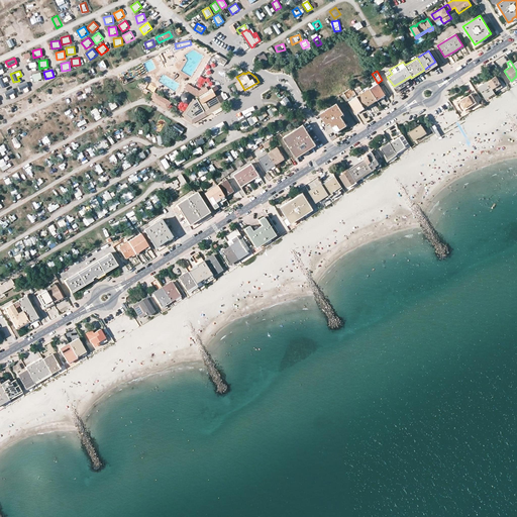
[(494,91),(502,85),(494,72),(489,75),(491,78),(487,80),(487,81),(494,91)]
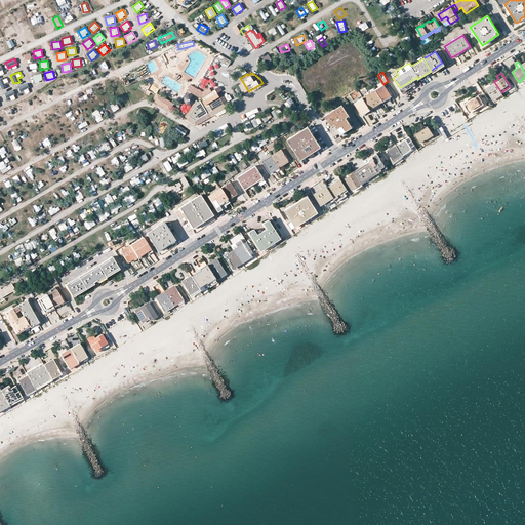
[(34,83),(42,82),(41,74),(33,75),(34,83)]
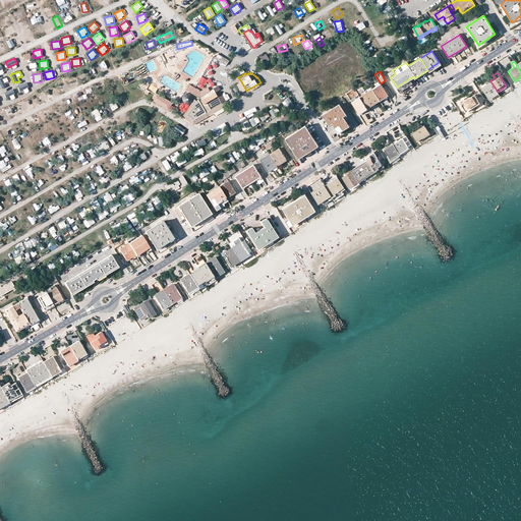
[(246,91),(241,81),(236,84),(241,93),(246,91)]
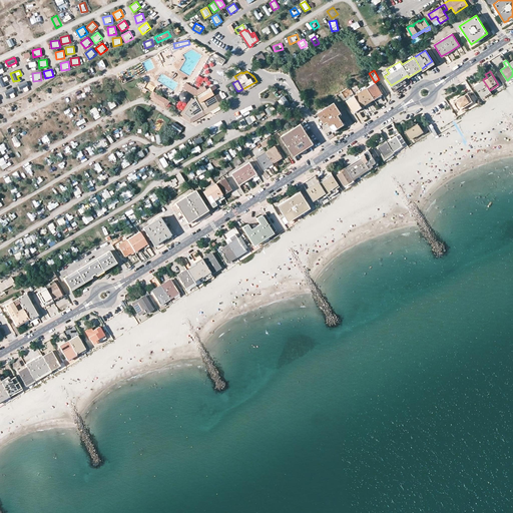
[(490,90),(483,80),(478,83),(477,82),(473,85),(481,96),(490,90)]
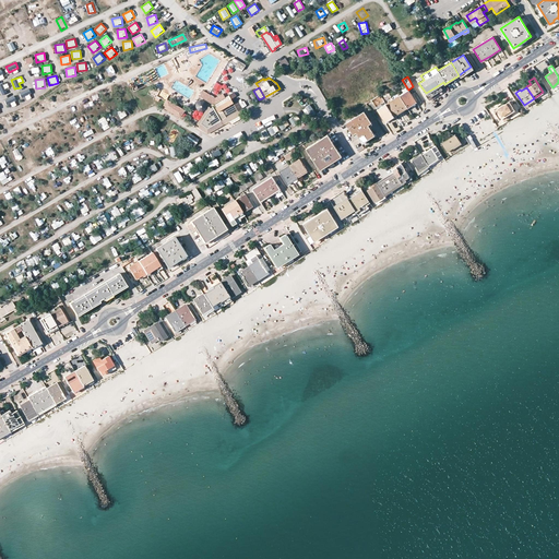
[(19,93),(21,98),(25,96),(26,100),(32,98),(28,90),(19,93)]
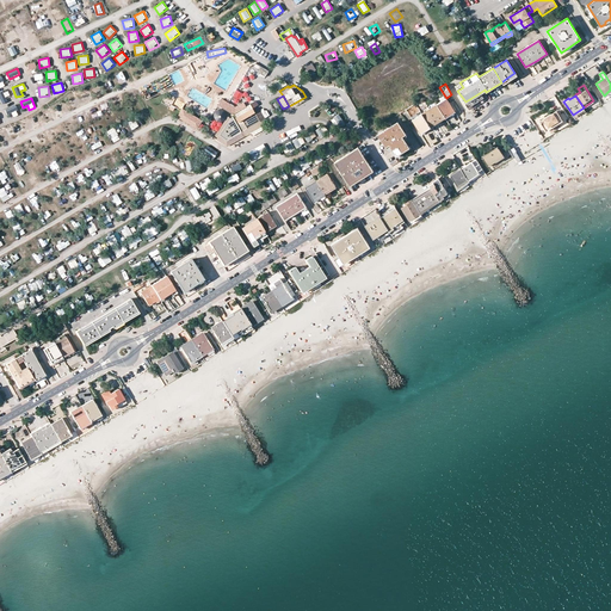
[(176,113),(183,103),(176,98),(168,109),(176,113)]
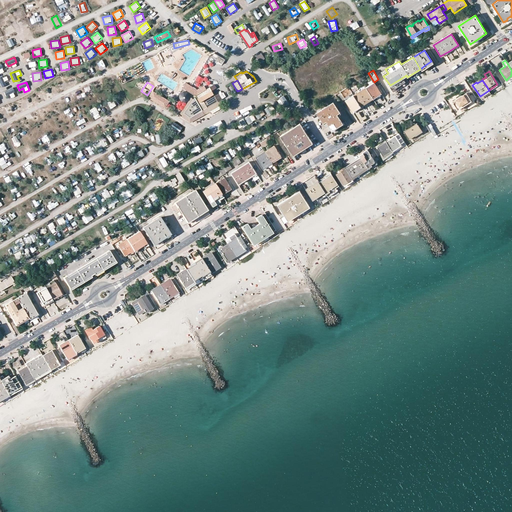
[(197,89),(185,82),(182,87),(196,96),(197,89)]
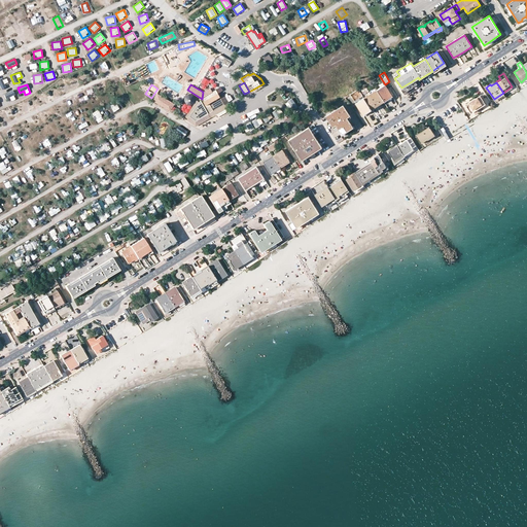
[(385,84),(376,90),(384,101),(384,102),(389,98),(392,97),(385,84)]
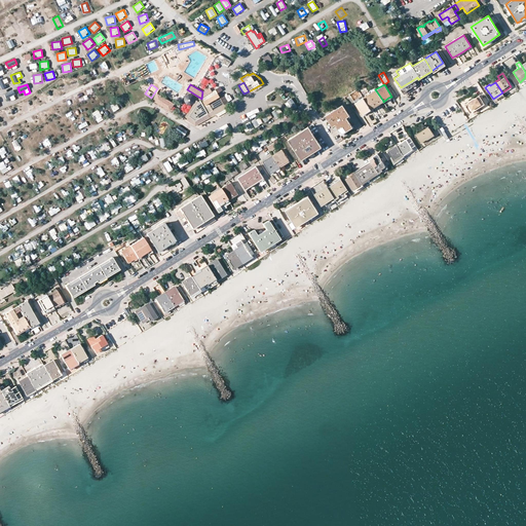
[(115,97),(124,92),(122,86),(112,91),(115,97)]
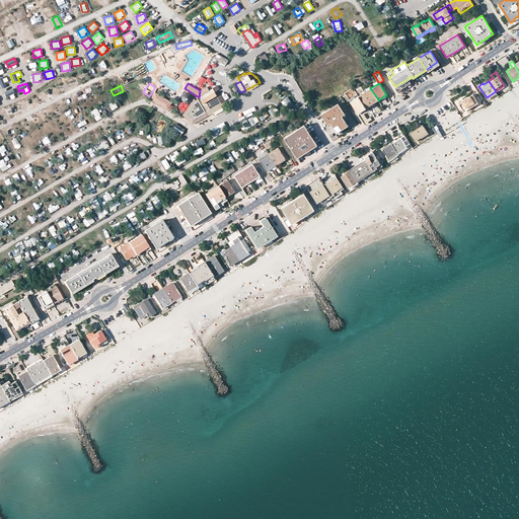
[(207,86),(200,90),(199,97),(210,90),(207,86)]
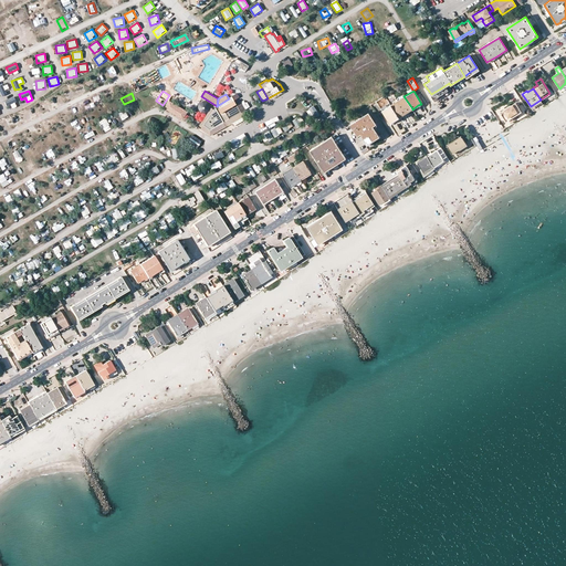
[(404,96),(390,105),(398,117),(405,113),(412,108),(404,96)]
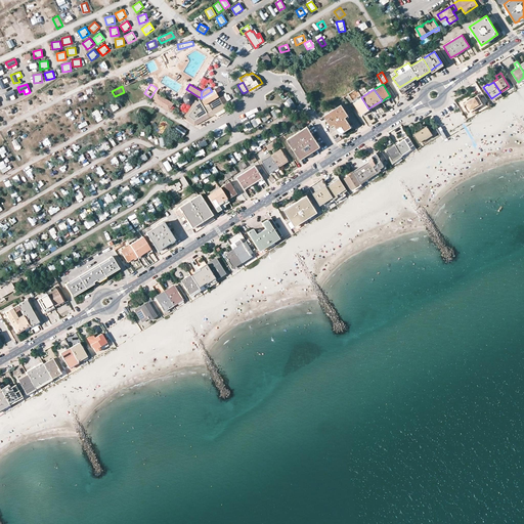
[(12,90),(4,93),(6,98),(10,97),(11,100),(16,98),(12,90)]
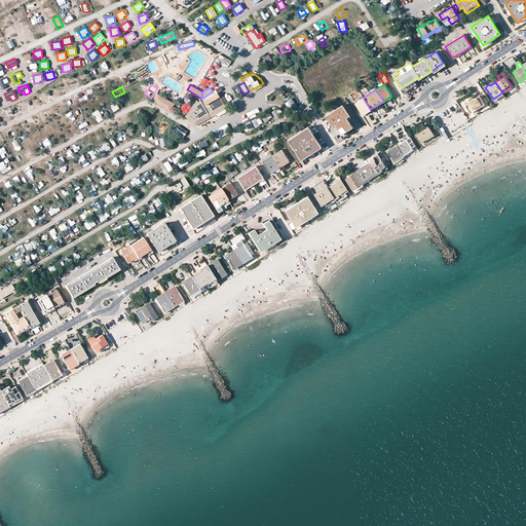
[(493,99),(494,102),(504,96),(502,92),(493,99)]
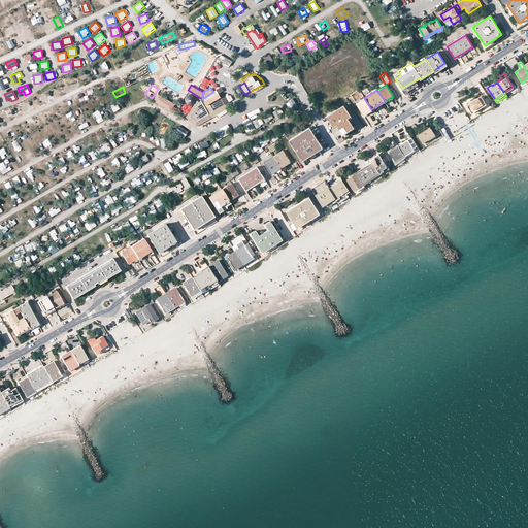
[(153,102),(171,111),(175,103),(157,94),(153,102)]
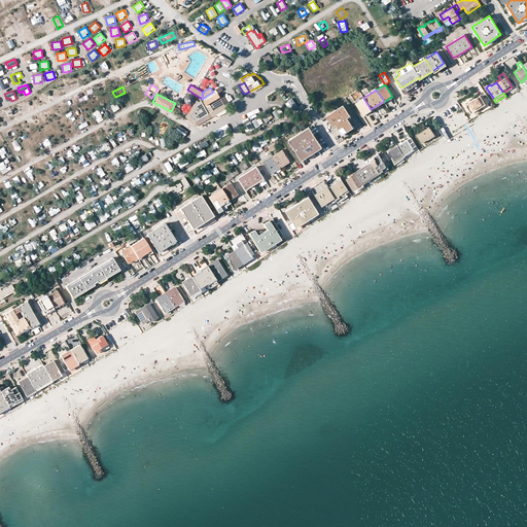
[(218,94),(204,102),(206,106),(209,104),(213,111),(224,104),(220,97),(218,94)]
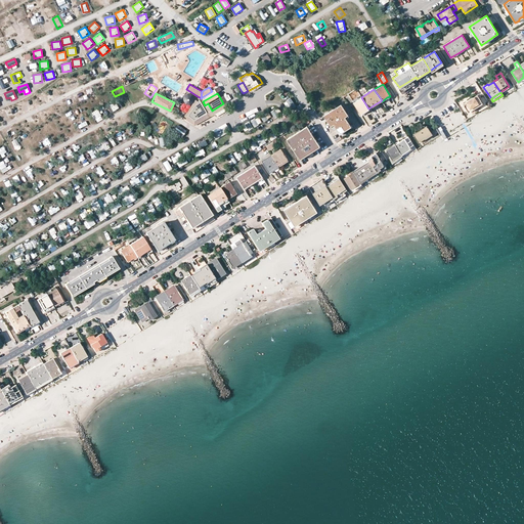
[(223,94),(219,96),(223,103),(212,111),(209,113),(211,117),(229,105),(223,94)]
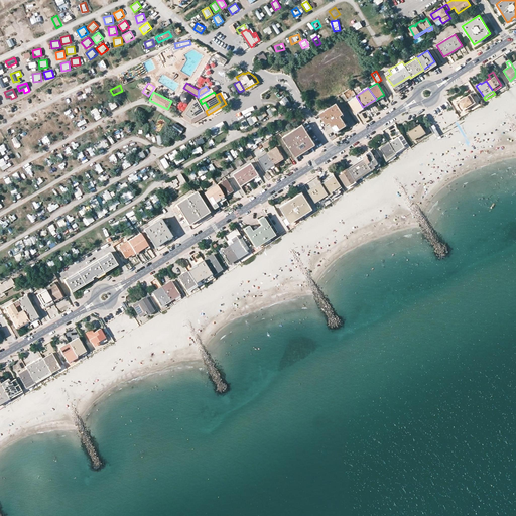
[(456,102),(462,110),(475,102),(470,93),(466,96),(465,96),(463,97),(460,99),(459,101),(456,102)]
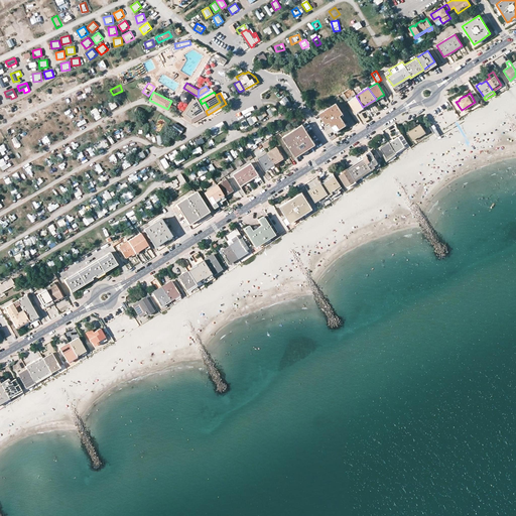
[(99,95),(90,99),(93,105),(102,100),(99,95)]
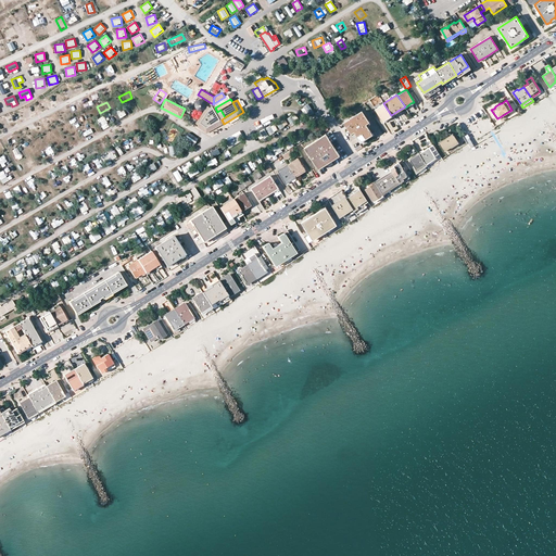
[(383,103),(375,109),(382,122),(387,118),(391,116),(391,115),(383,103)]
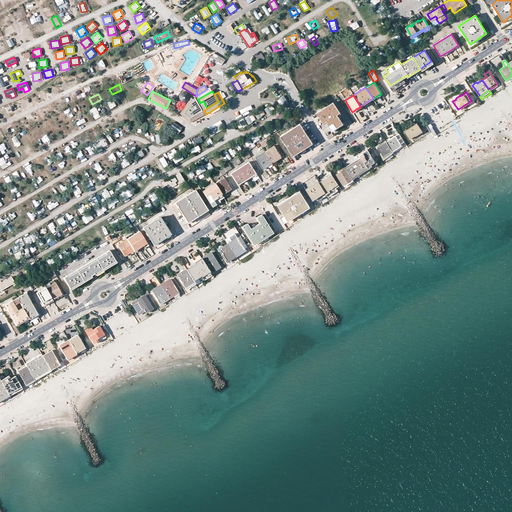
[(284,108),(290,105),(285,96),(279,99),(284,108)]
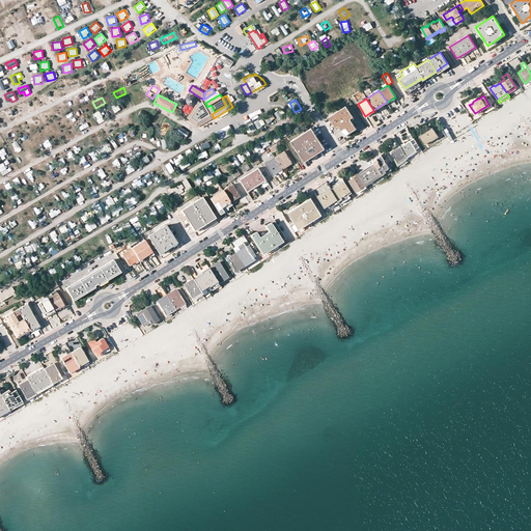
[(211,115),(202,101),(198,107),(194,113),(191,117),(198,122),(211,115)]
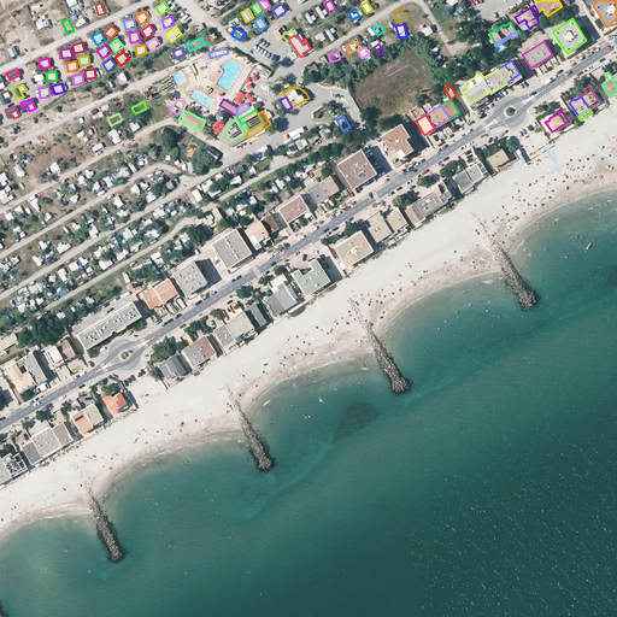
[(134,131),(140,127),(135,121),(130,125),(134,131)]
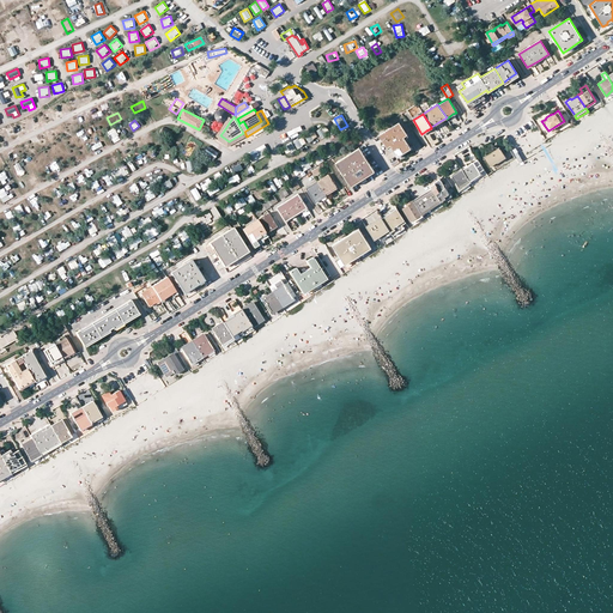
[(283,133),(286,140),(308,131),(304,123),(283,133)]
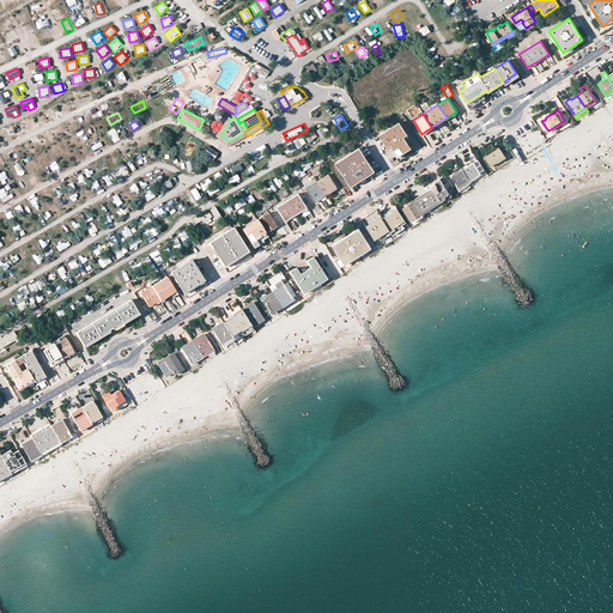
[(406,134),(399,123),(380,134),(387,146),(390,144),(398,155),(410,147),(402,137),(406,134)]
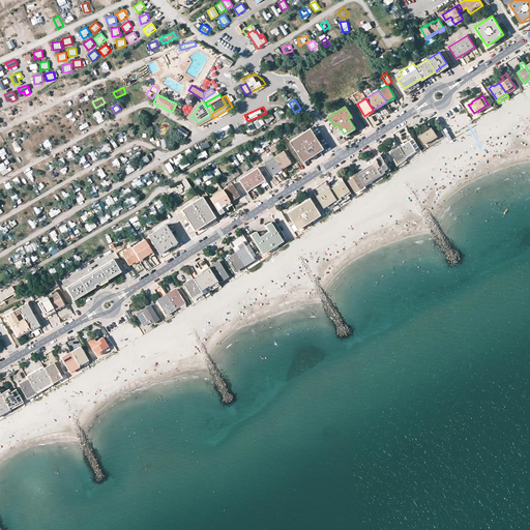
[(105,121),(100,110),(93,113),(97,123),(105,121)]
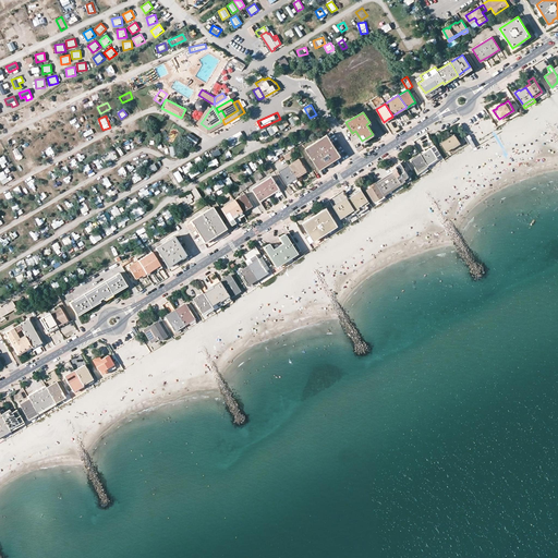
[(155,124),(157,119),(148,116),(146,121),(155,124)]
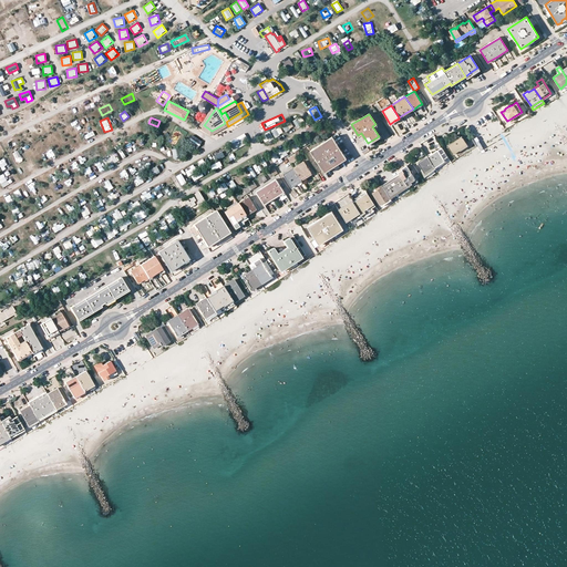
[(210,136),(227,126),(225,123),(212,131),(210,136)]
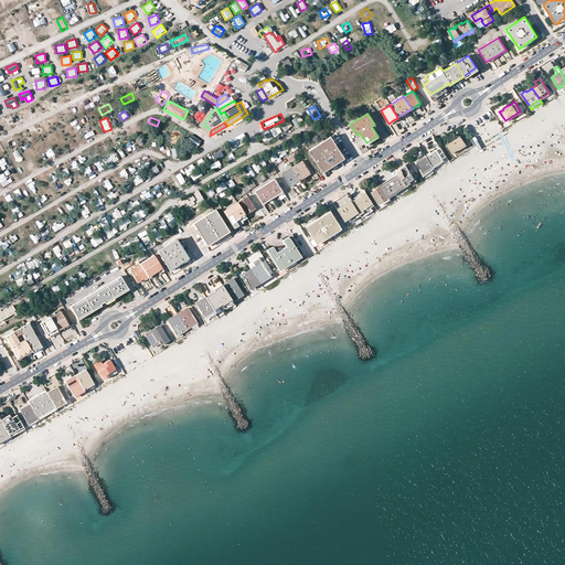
[(210,136),(211,130),(203,125),(201,129),(210,136)]
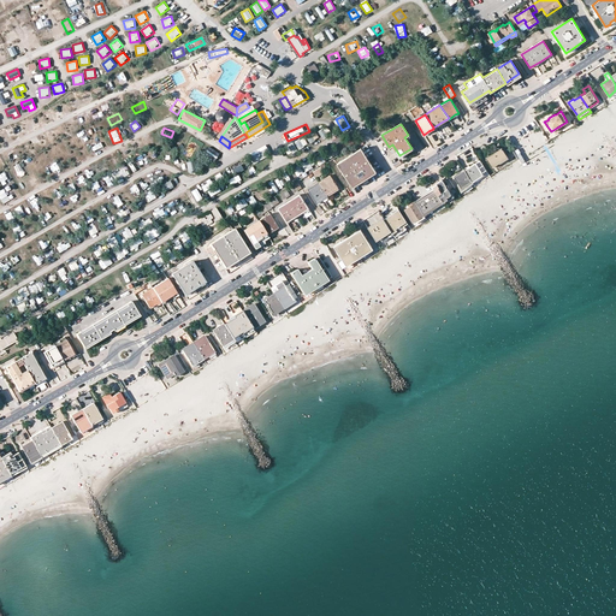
[(286,153),(308,147),(306,140),(284,146),(286,153)]
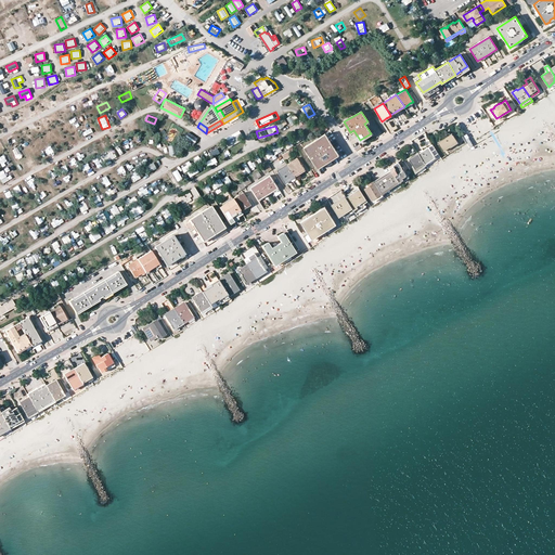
[(194,145),(197,137),(188,132),(183,140),(194,145)]
